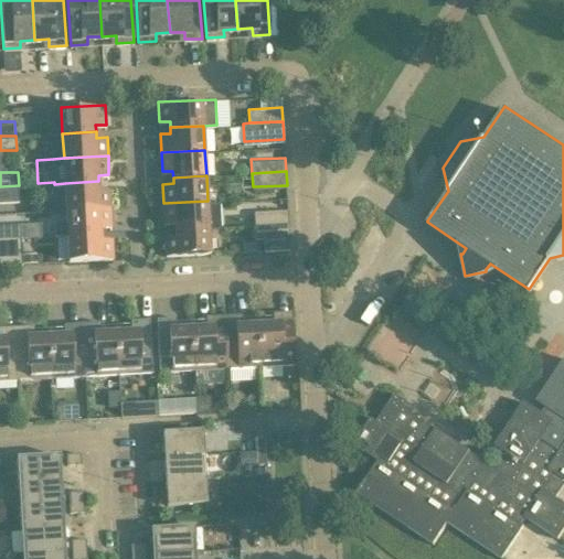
[(98,187),(98,181),(65,183),(66,208),(110,206),(109,187),(98,187)]
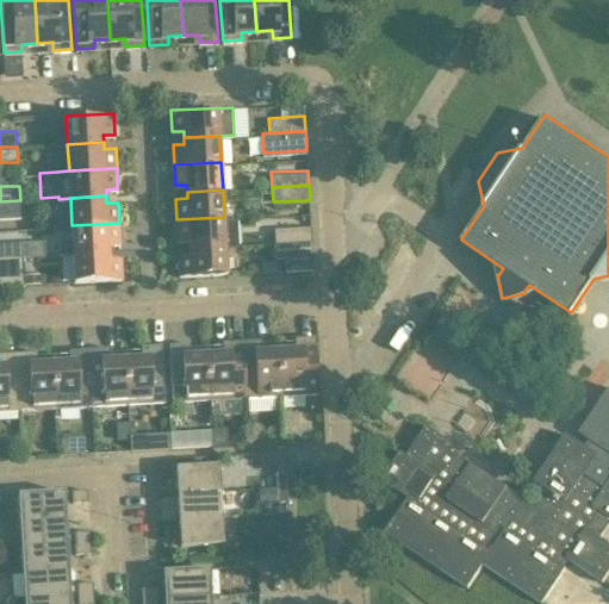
[(20,200),(0,201),(0,216),(20,216),(20,200)]
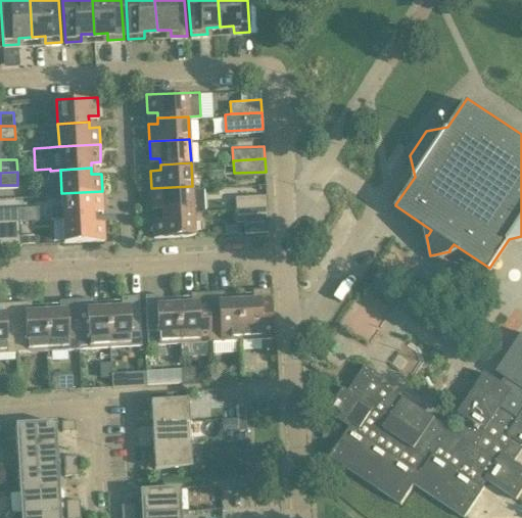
[(192,186),(151,188),(152,205),(162,205),(162,210),(193,209),(192,186)]
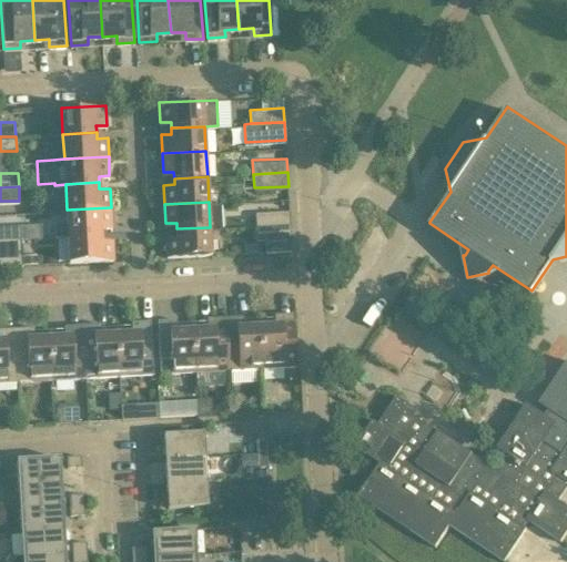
[(67,210),(68,222),(56,222),(56,234),(68,233),(68,235),(101,233),(101,226),(112,226),(111,207),(67,210)]
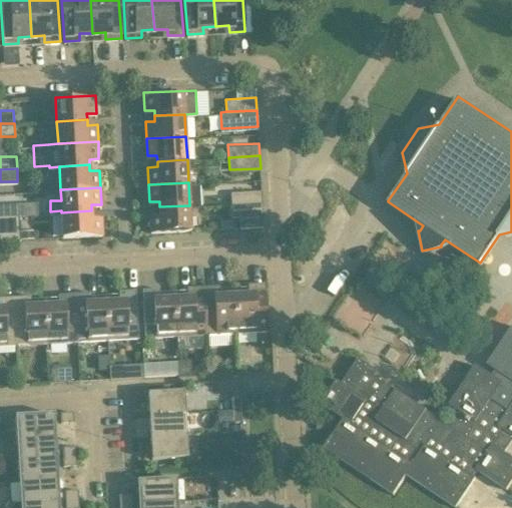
[(231,202),(262,201),(262,188),(230,190),(231,202)]
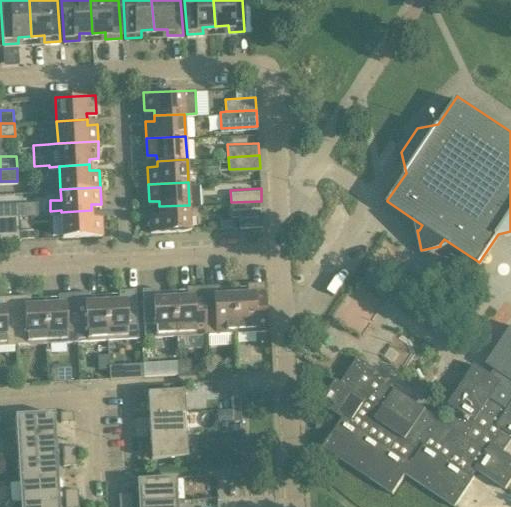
[(263,224),(261,201),(231,202),(231,215),(240,214),(240,225),(263,224)]
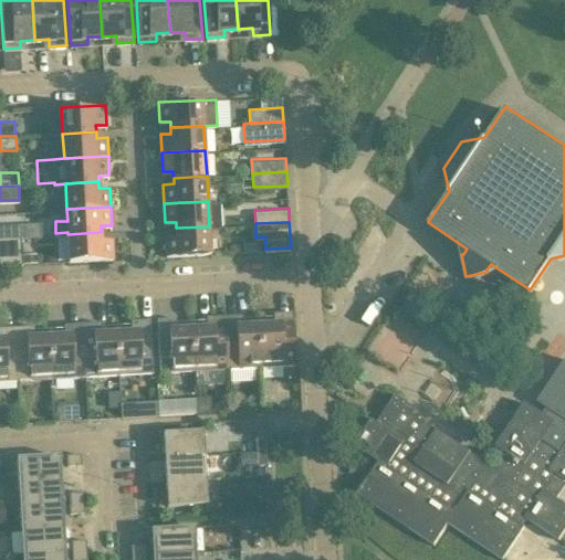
[(0,236),(21,236),(20,223),(0,223),(0,236)]
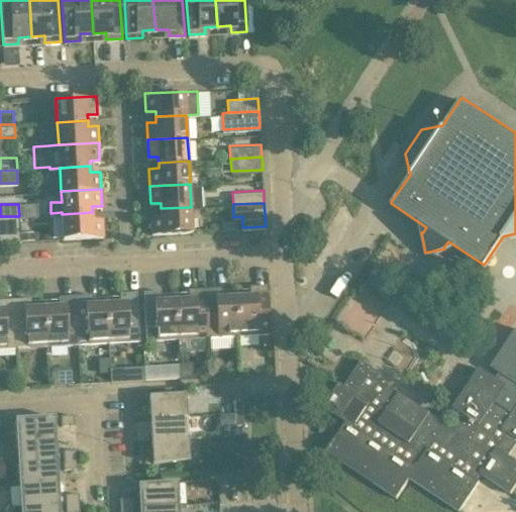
[(151,214),(152,232),(192,230),(191,207),(161,208),(161,214),(151,214)]
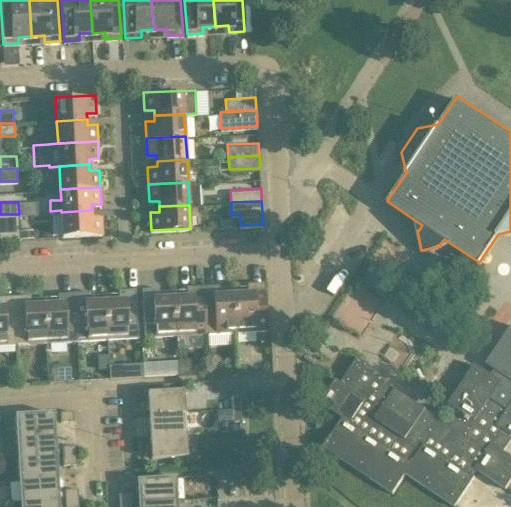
[(92,216),(91,210),(61,212),(63,235),(102,233),(102,215),(92,216)]
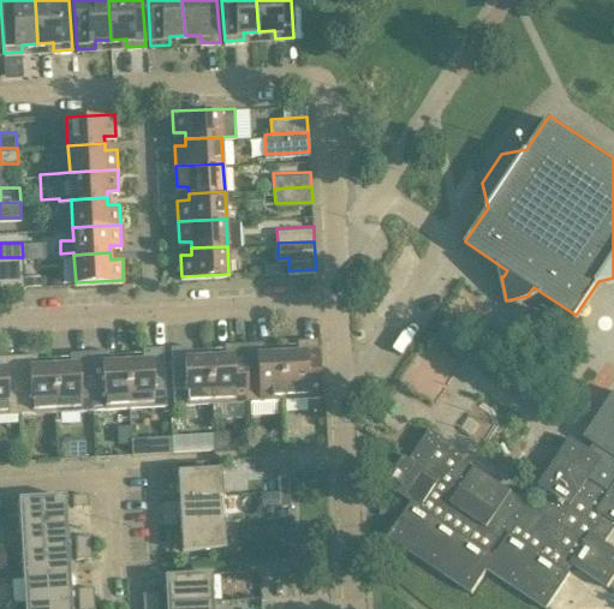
[(24,275),(23,257),(0,257),(0,286),(24,285),(24,275)]
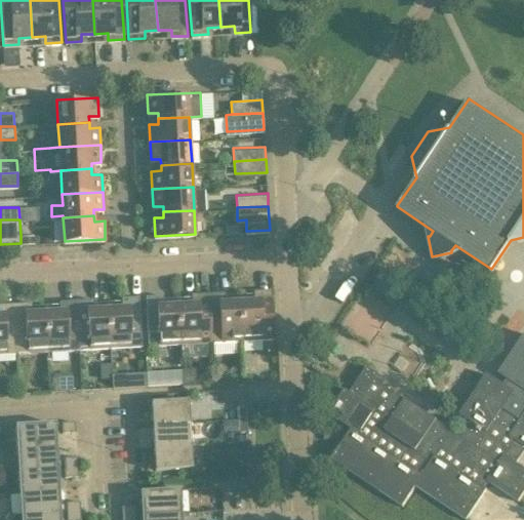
[(34,235),(21,235),(21,243),(35,243),(34,235)]
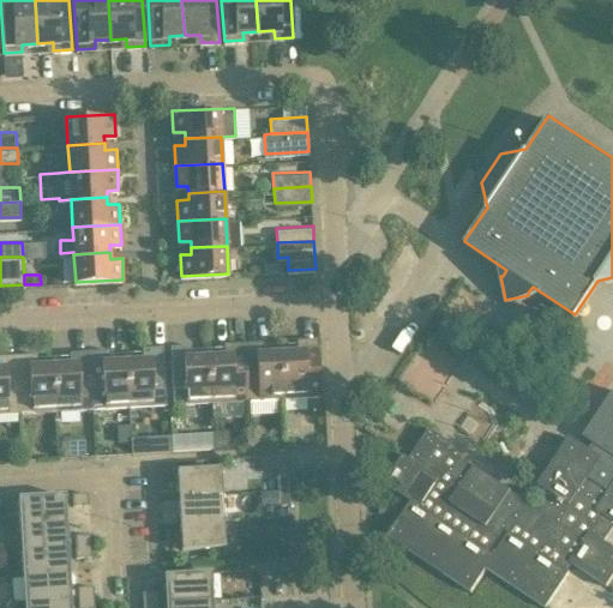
[(281,349),(283,396),(320,395),(317,336),(296,337),(298,348),(281,349)]
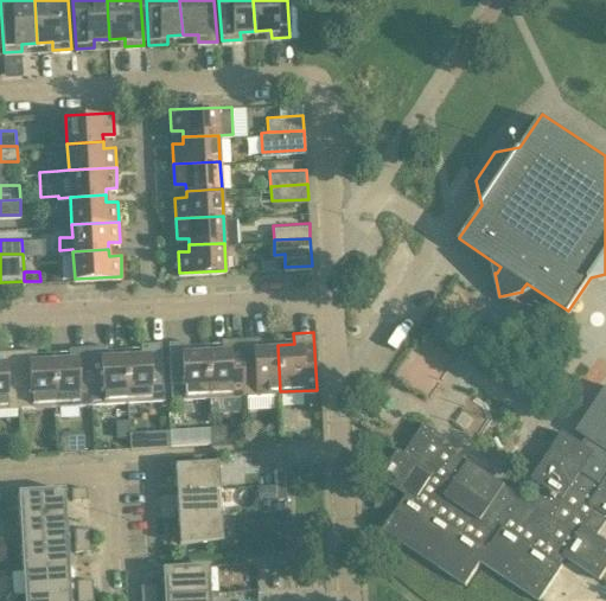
[(244,394),(280,391),(278,345),(261,345),(261,334),(241,336),(244,394)]
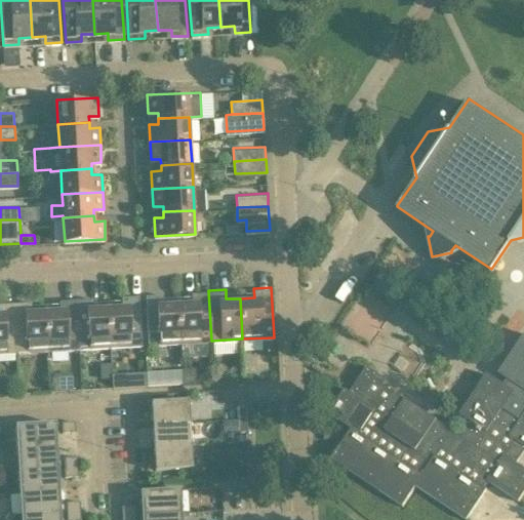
[(192,301),(178,302),(180,343),(182,343),(183,355),(211,354),(210,341),(211,341),(208,290),(192,291),(192,301)]
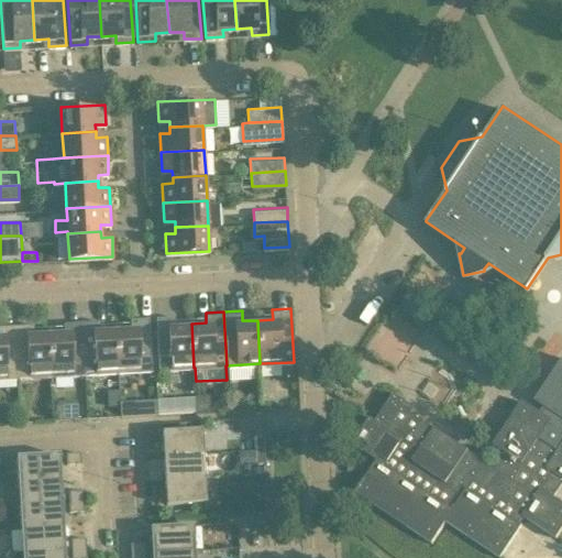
[(160,369),(194,368),(191,324),(176,325),(175,315),(156,316),(160,369)]
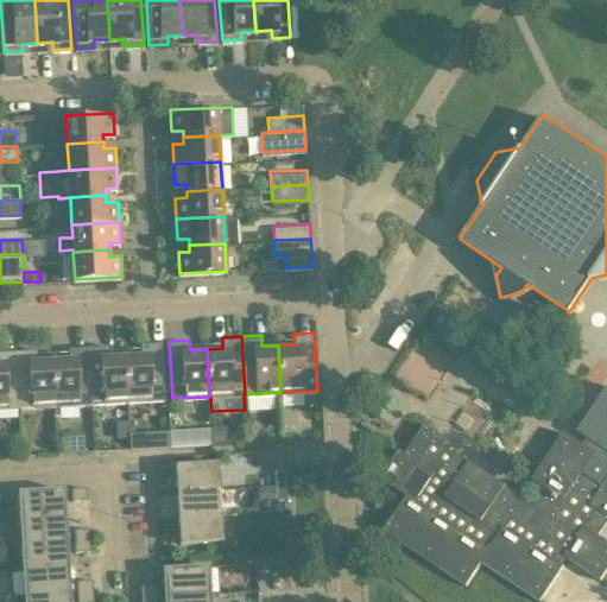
[(126,354),(128,400),(164,399),(162,341),(141,342),(141,353),(126,354)]
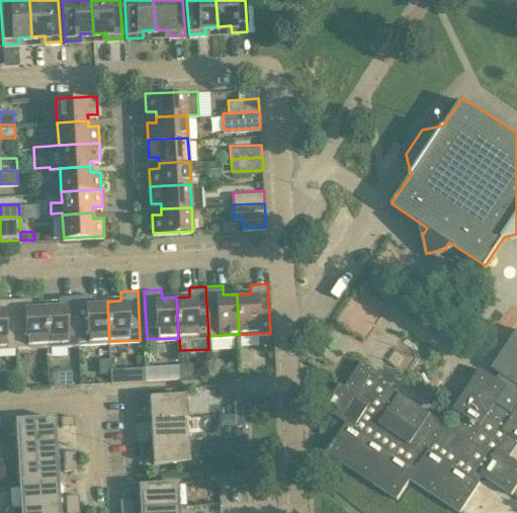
[(78,343),(109,341),(107,302),(93,302),(92,292),(76,293),(78,343)]
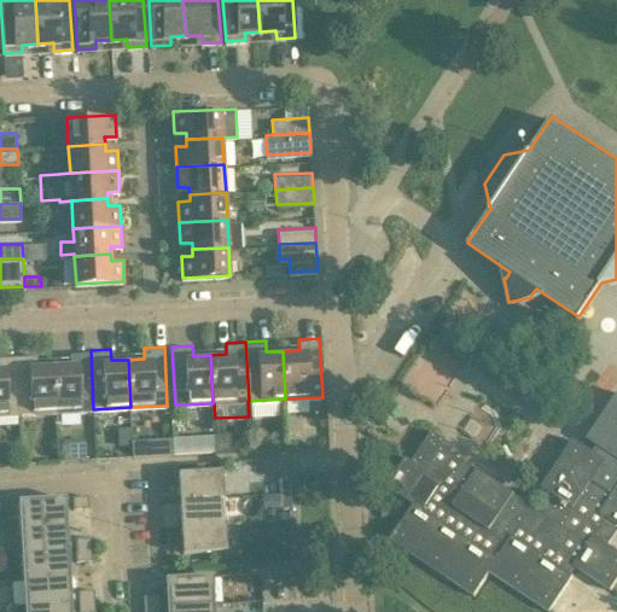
[(57,412),(93,409),(91,350),(70,351),(71,362),(54,363),(57,412)]
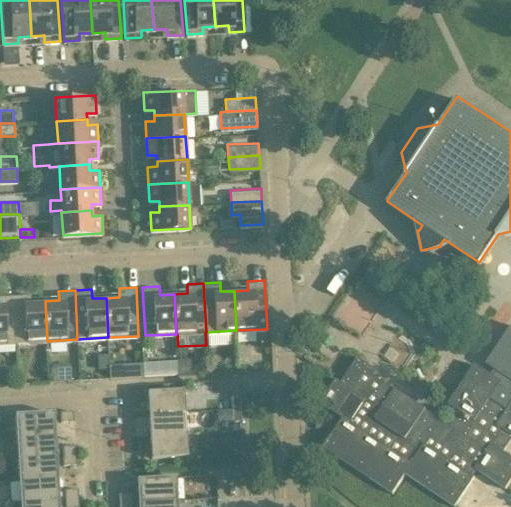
[(17,342),(47,341),(45,301),(31,302),(31,293),(14,294),(17,342)]
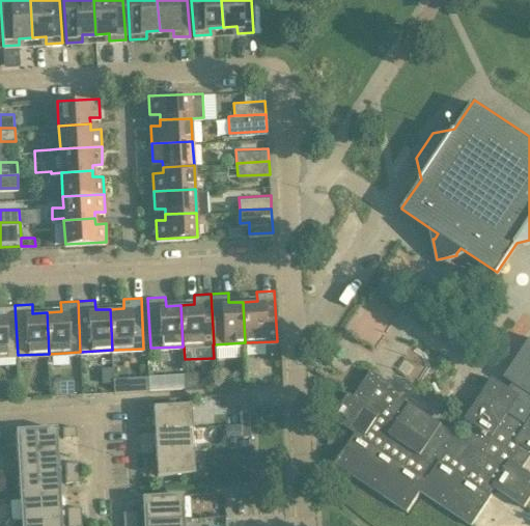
[(0,356),(18,355),(15,305),(0,305),(0,356)]
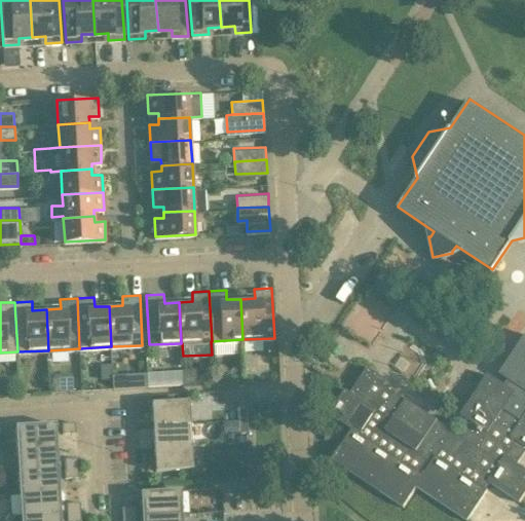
[(415,313),(414,315),(463,348),(467,343),(470,339),(479,326),(467,319),(459,332),(420,306),(415,313)]
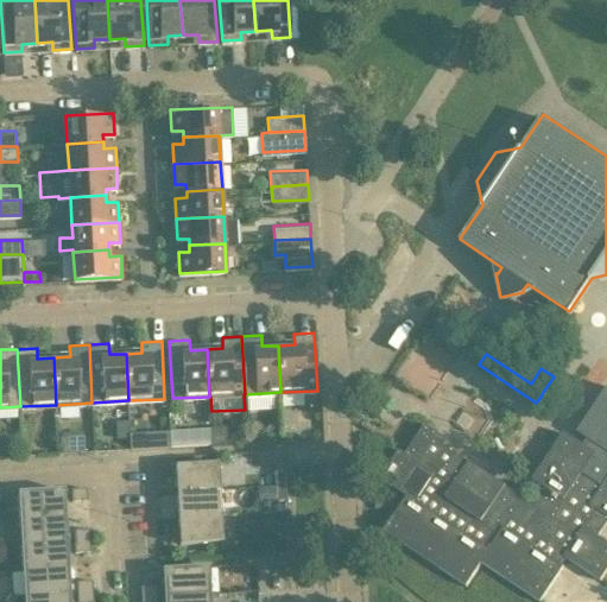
[(580,425),(577,429),(588,436),(583,442),(596,450),(582,470),(602,483),(606,476),(606,384),(590,409),(580,425)]
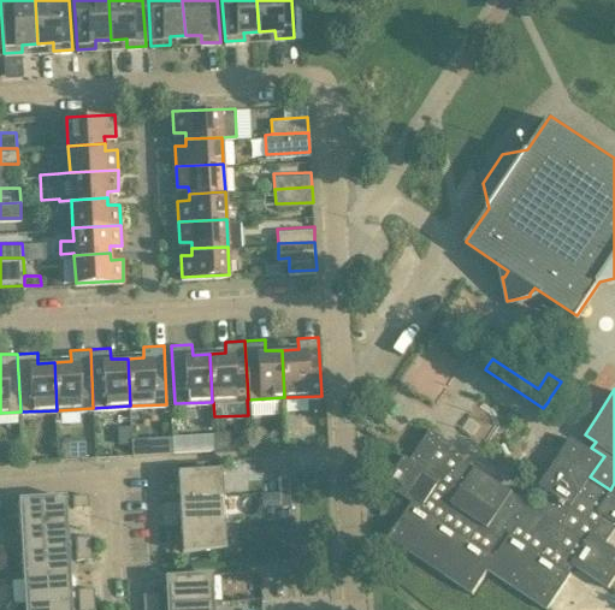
[(404,454),(385,483),(413,501),(389,536),(473,591),(489,568),(548,606),(577,563),(609,585),(614,576),(614,545),(607,540),(614,527),(614,483),(610,490),(590,477),(604,456),(591,448),(572,434),(540,483),(554,492),(542,509),(513,490),(513,489),(512,489),(509,492),(475,469),(478,466),(475,465),(475,466),(439,442),(444,436),(431,427),(411,457),(404,454)]
